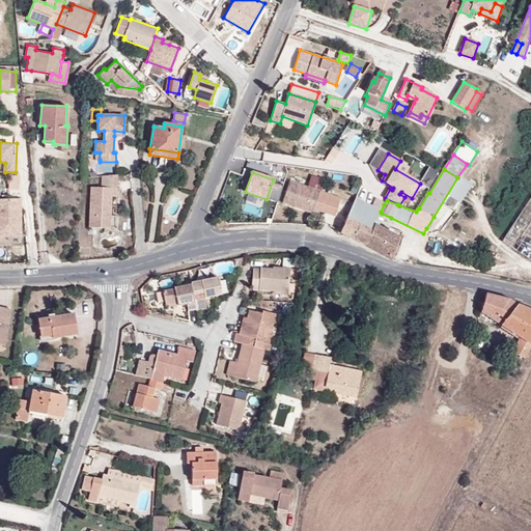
[(116,196),(117,174),(102,175),(102,187),(91,187),(89,227),(104,227),(104,231),(109,232),(110,228),(118,228),(118,216),(115,216),(116,205),(111,205),(111,196),(116,196)]
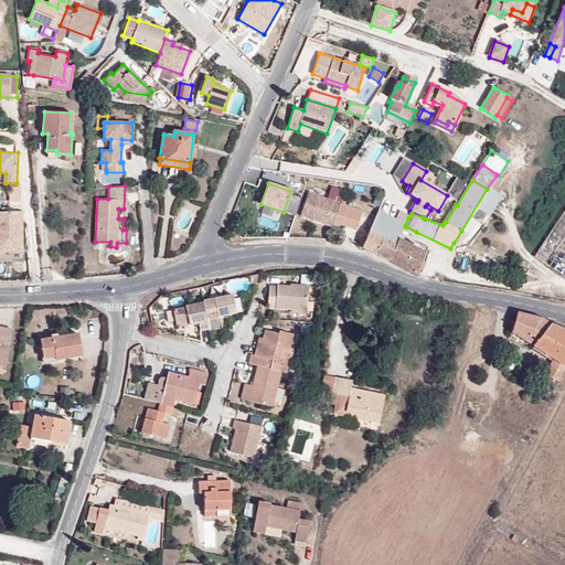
[(461,231),(454,243),(468,252),(501,198),(487,189),(461,231)]
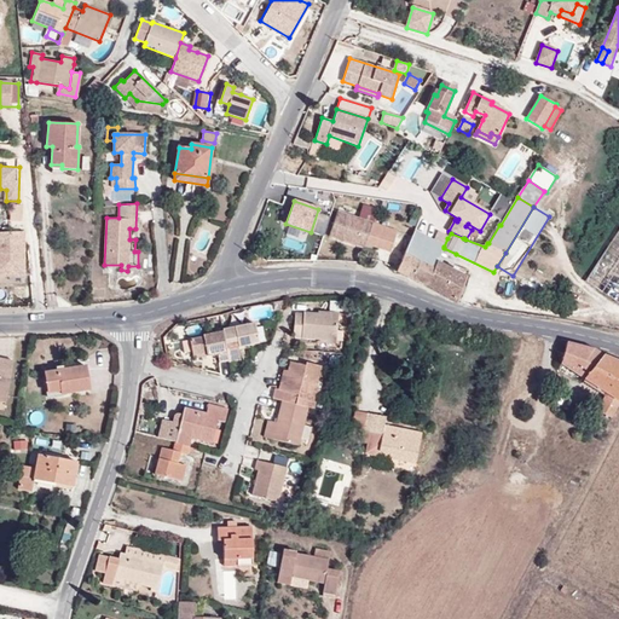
[(364,248),(365,243),(372,223),(337,212),(329,236),(364,248)]
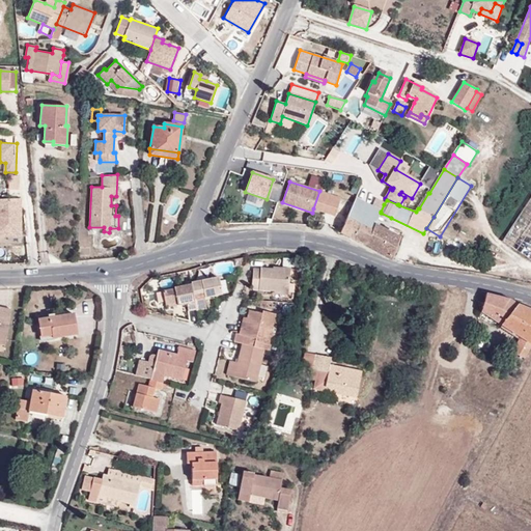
[(319,191),(313,208),(319,211),(326,193),(319,191)]
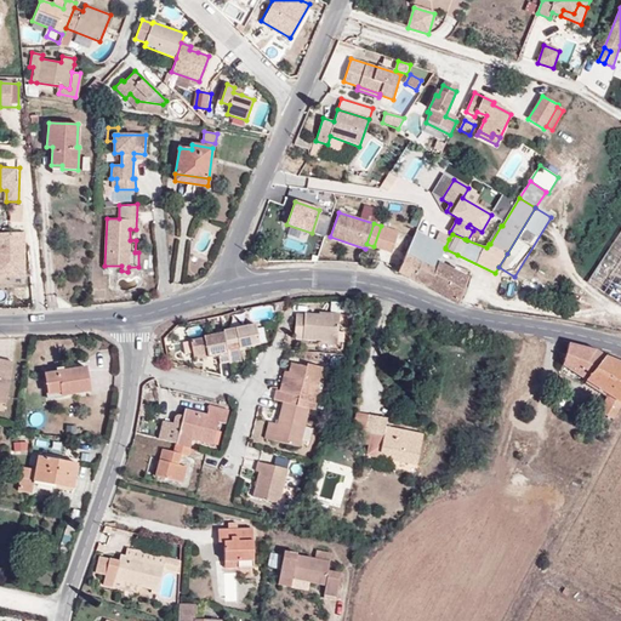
[(398,232),(381,226),(374,246),(392,252),(398,232)]
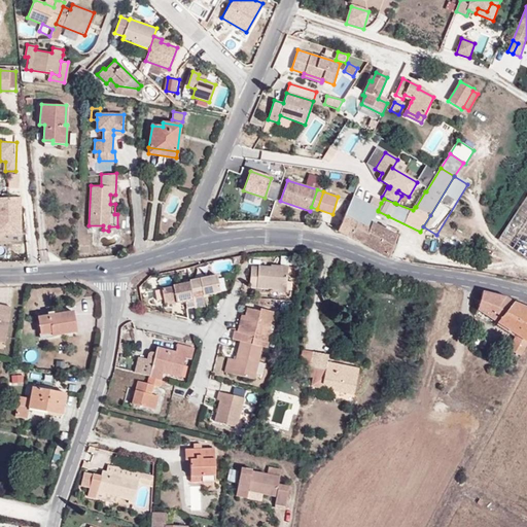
[(526,195),(498,239),(526,257),(526,195)]
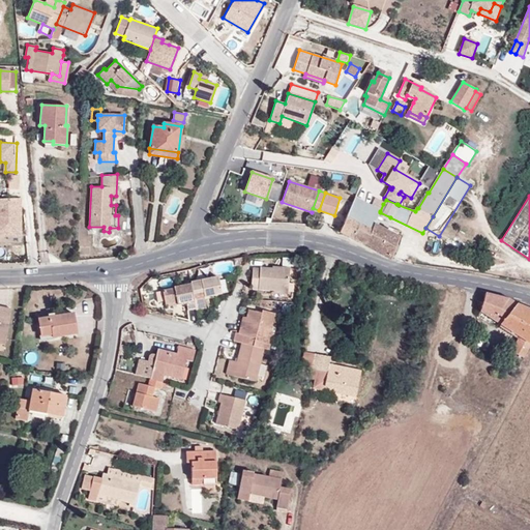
[(0,241),(24,241),(24,198),(0,198),(0,241)]
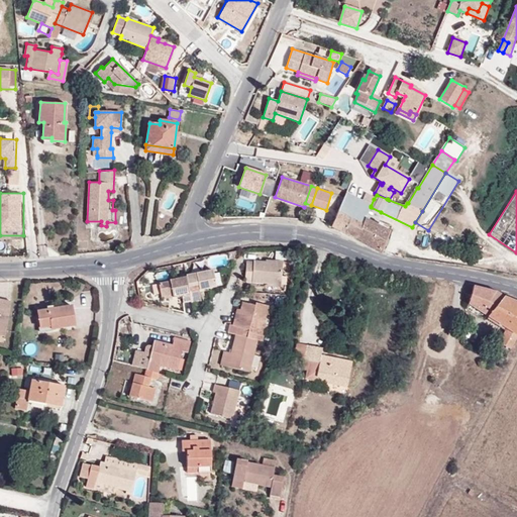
[(362,225),(365,219),(371,207),(371,206),(362,201),(345,193),(337,212),(362,225)]
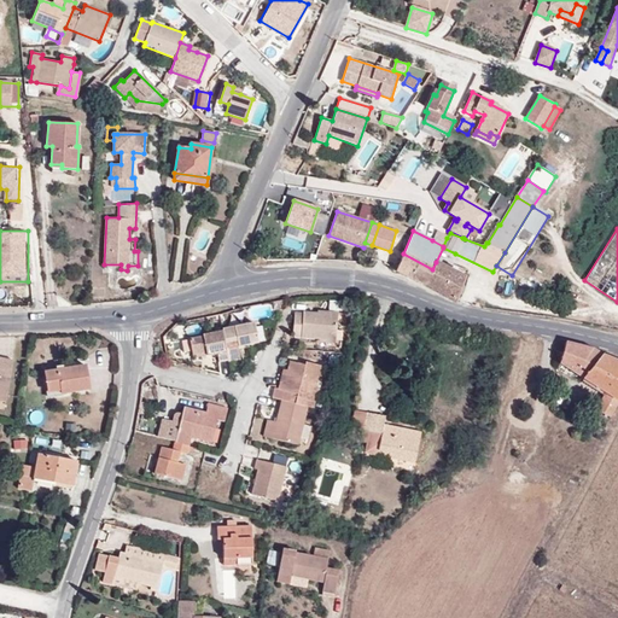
[(443,246),(447,238),(436,232),(432,240),(443,246)]
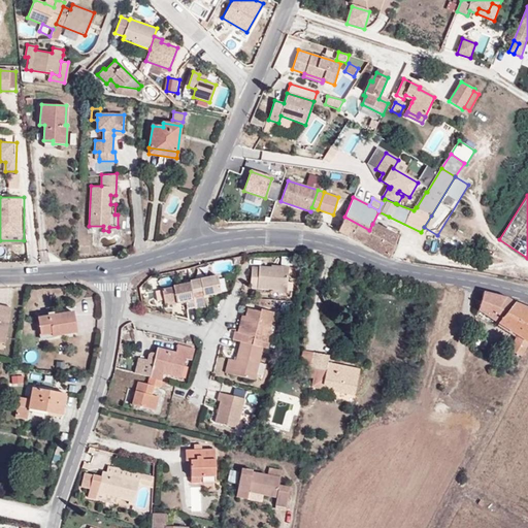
[(338,230),(364,243),(369,230),(344,217),(338,230)]
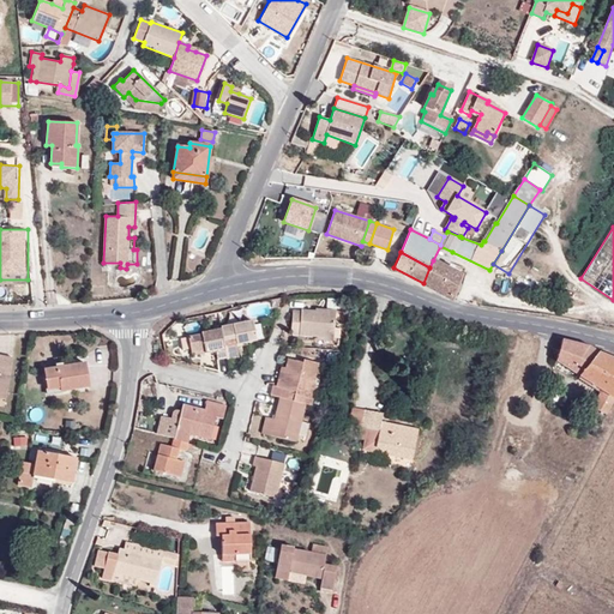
[(429,268),(423,283),(453,300),(463,276),(433,260),(429,268)]
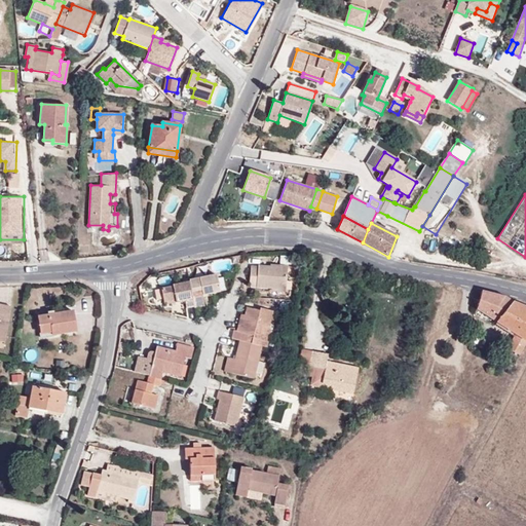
[(286,290),(288,265),(270,264),(271,266),(259,265),(258,266),(251,266),(250,282),(251,283),(251,287),(286,290)]
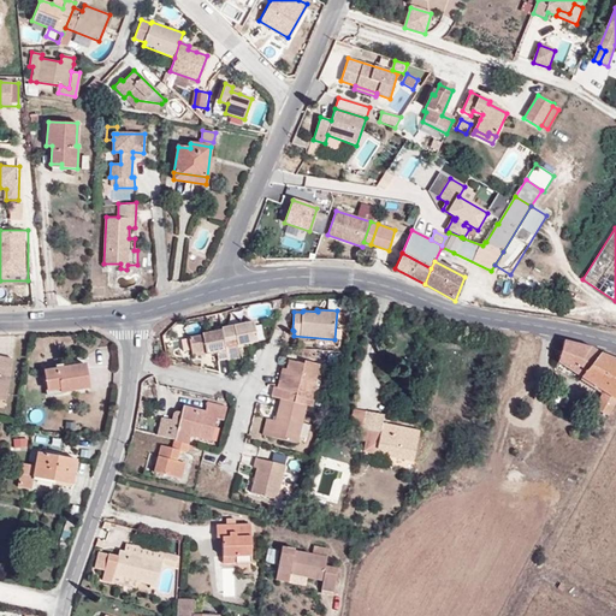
[(226,350),(229,360),(241,359),(238,345),(258,341),(254,323),(221,329),(223,330),(226,350)]
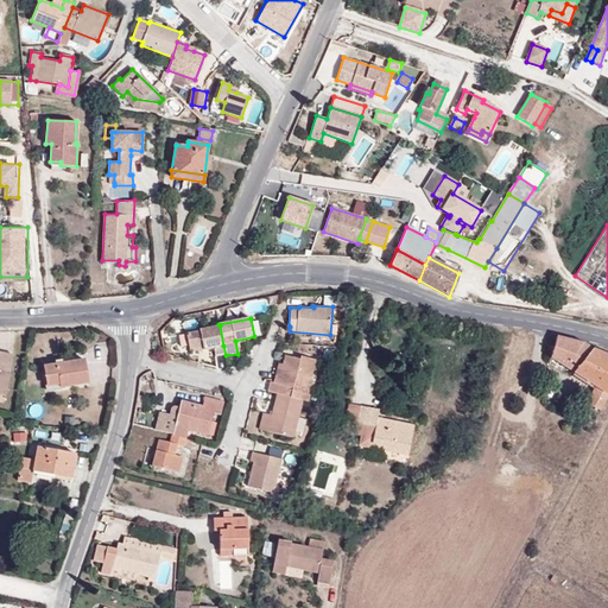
[(204,349),(223,346),(220,325),(200,329),(200,330),(187,333),(190,348),(203,346),(204,349)]
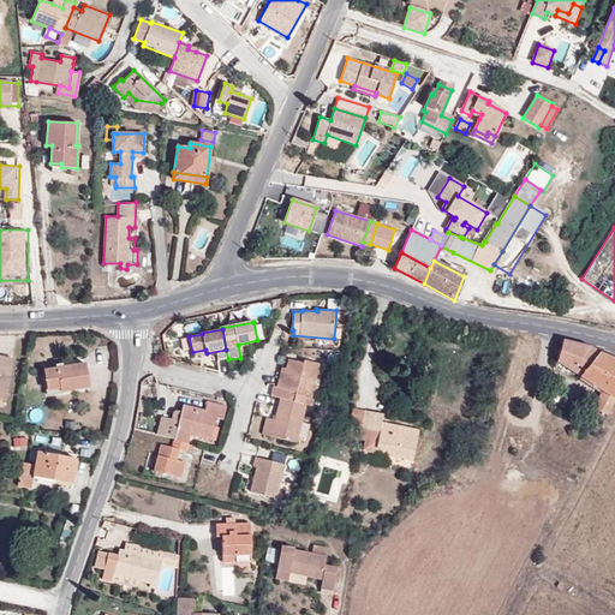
[(191,348),(189,336),(180,338),(183,351),(191,348)]
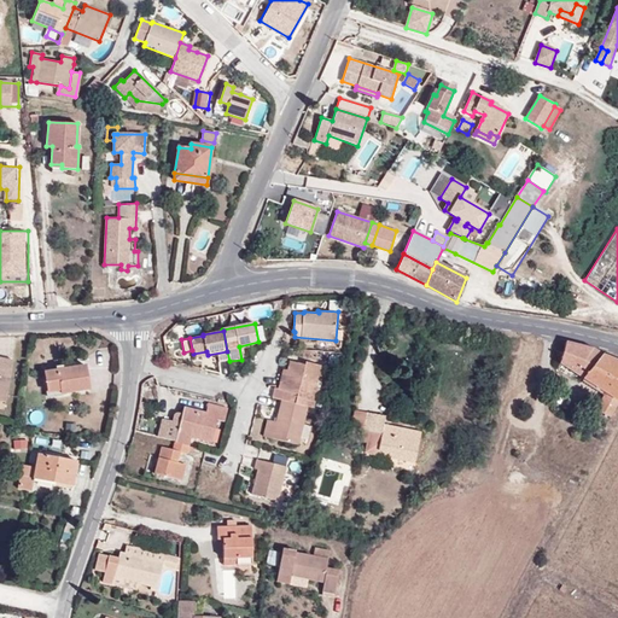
[(594,349),(565,342),(563,353),(559,351),(558,356),(561,357),(559,362),(607,392),(598,410),(611,417),(617,403),(617,361),(601,355),(594,349)]
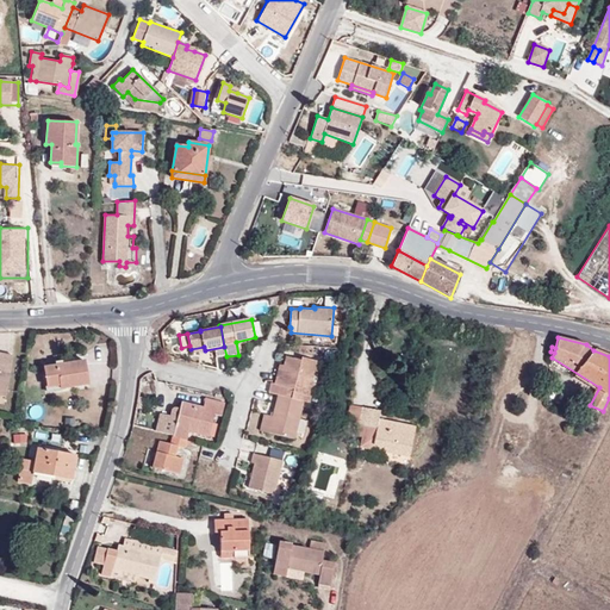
[(0,396),(5,397),(13,355),(0,352),(0,396)]
